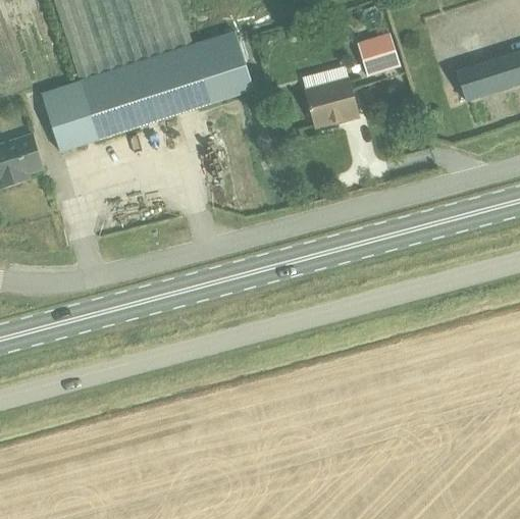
[(54,0),(80,80),(41,93),(60,151),(253,88),(235,30),(191,44),(175,0),(54,0)]
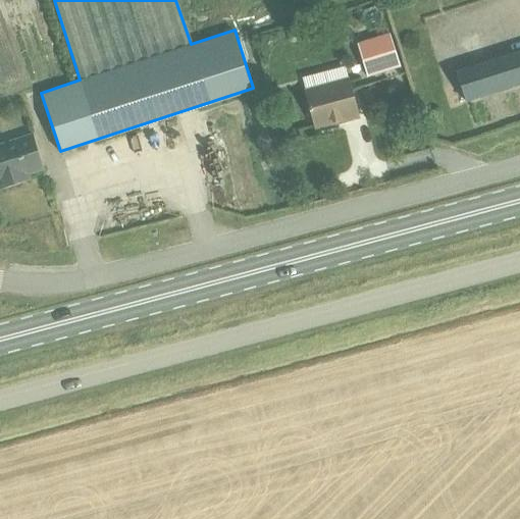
[(399,64),(388,32),(357,42),(367,74),(399,64)]
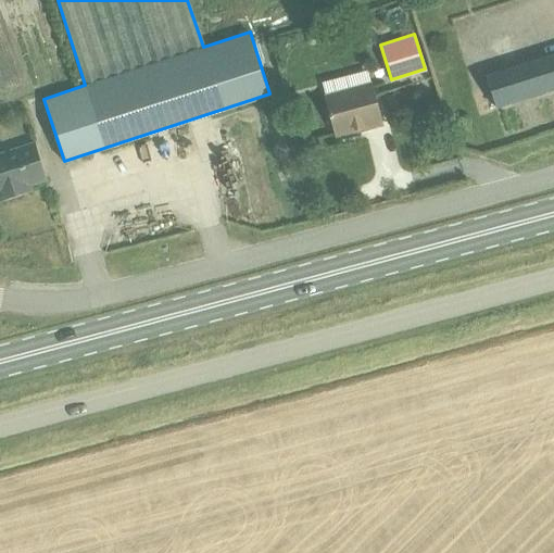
[(553,52),(525,63),(486,75),(494,107),(534,93),(553,86),(553,52)]
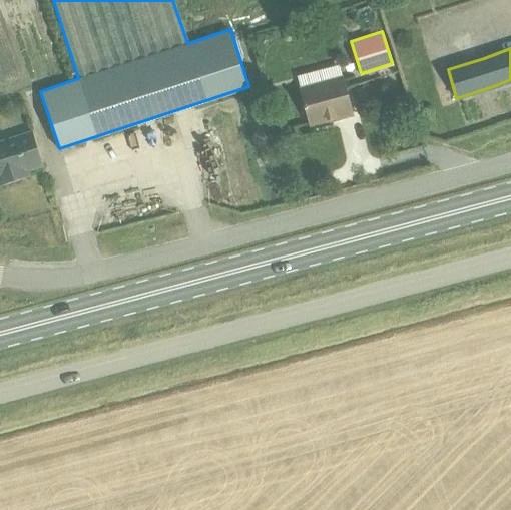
[(317,69),(296,74),(309,123),(337,115),(337,117),(352,113),(342,76),(320,82),(317,69)]
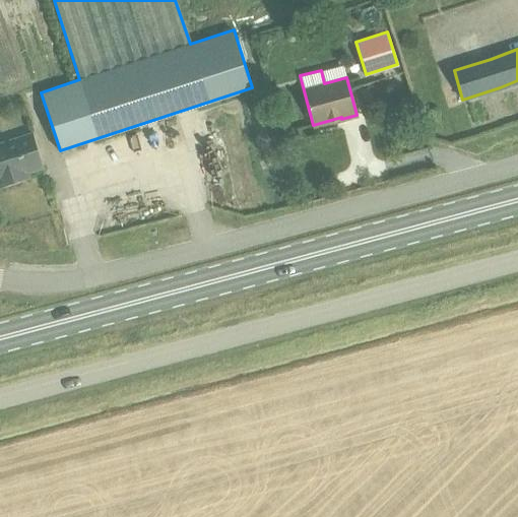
[(375,83),(360,88),(364,100),(379,95),(375,83)]
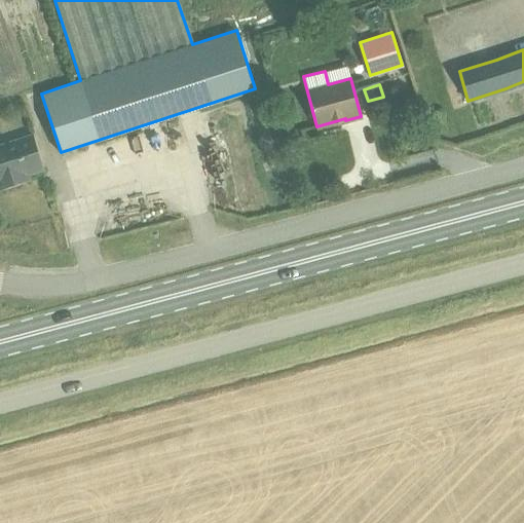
[(20,183),(17,177),(44,169),(33,133),(0,143),(0,189),(20,183)]
